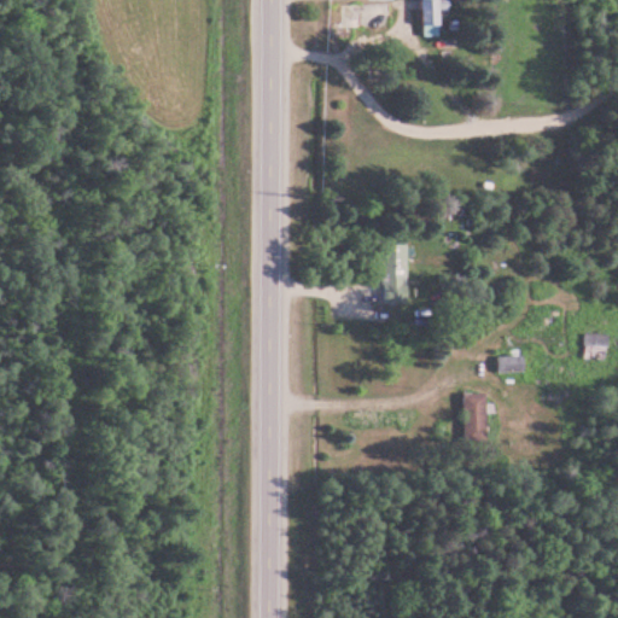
[(439,27),(439,15),(448,15),(448,0),(420,0),(420,27),(439,27)]
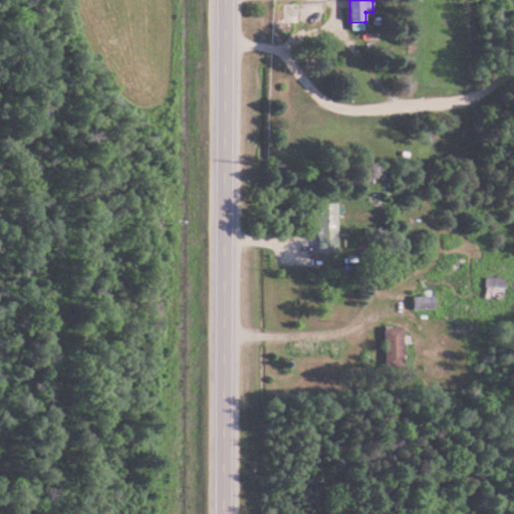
[(339,203),(318,203),(318,254),(339,254),(339,203)]
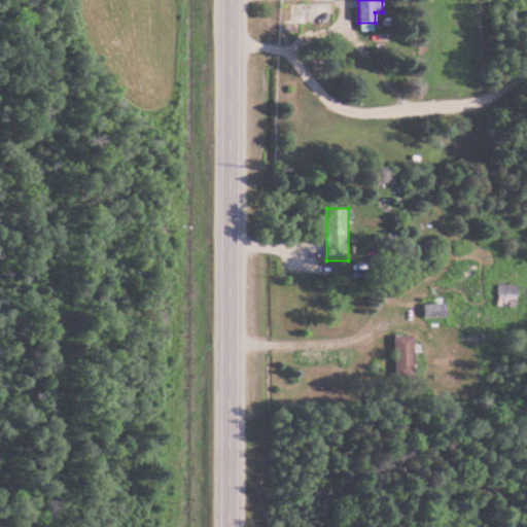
[(499,307),(521,308),(521,286),(499,285),(499,307)]
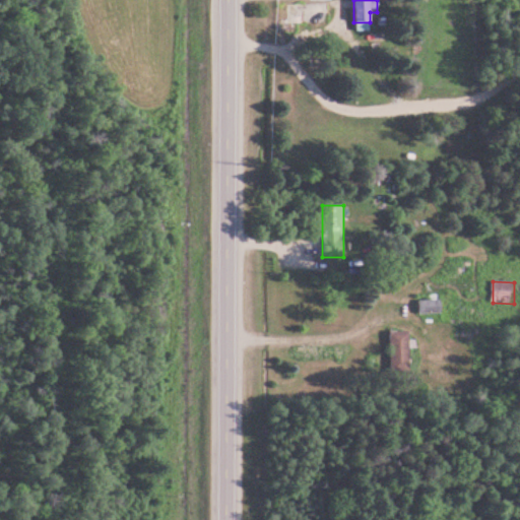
[(418,314),(442,314),(442,300),(418,300),(418,314)]
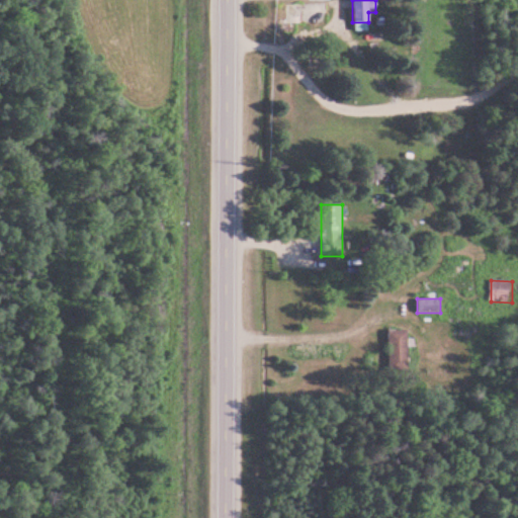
[(389,330),(389,370),(408,370),(408,330),(389,330)]
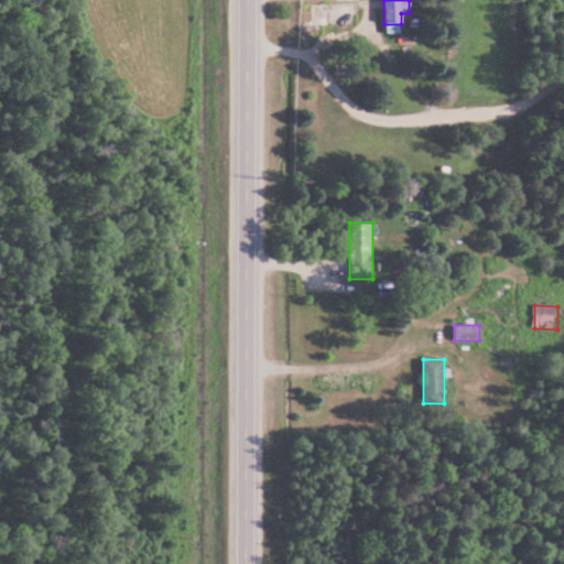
All buildings are outlined.
